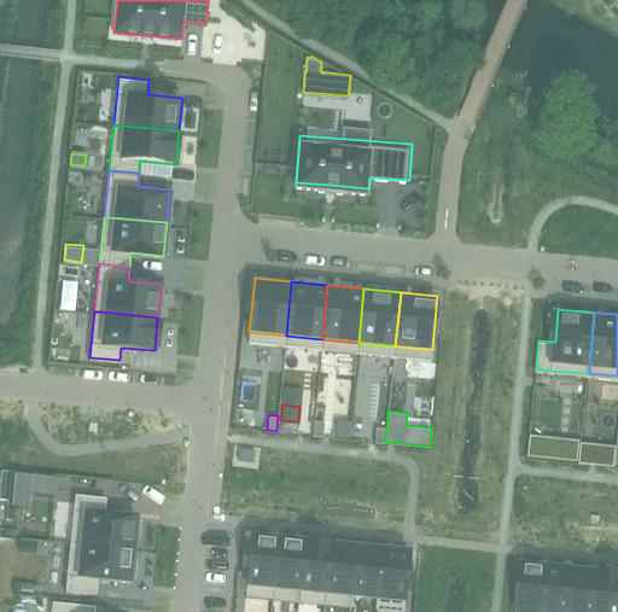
[(304,419),(303,433),(313,435),(314,419),(304,419)]
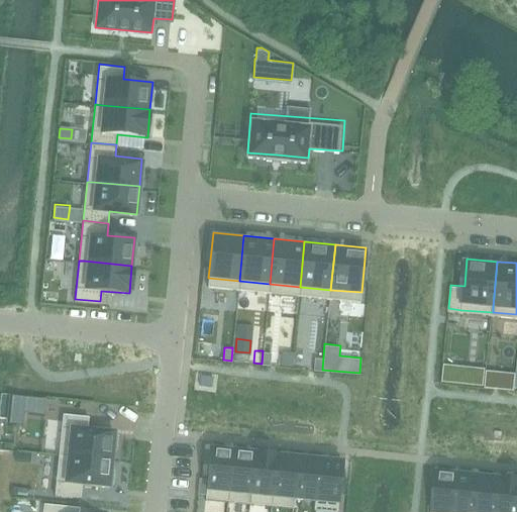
[(314,356),(313,369),(321,370),(322,370),(323,357),(314,356)]
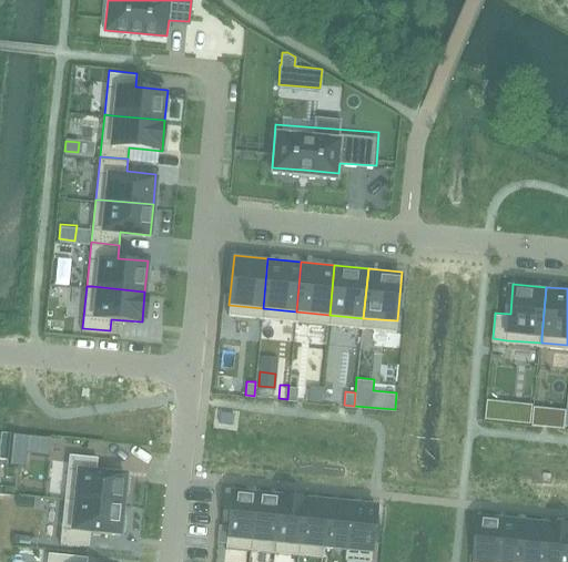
[(489,397),(487,416),(531,421),(534,401),(489,397)]
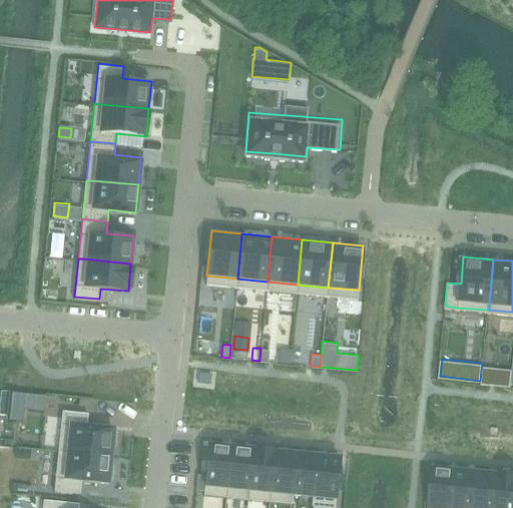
[(483,365),(481,382),(489,383),(490,383),(491,366),(483,365)]
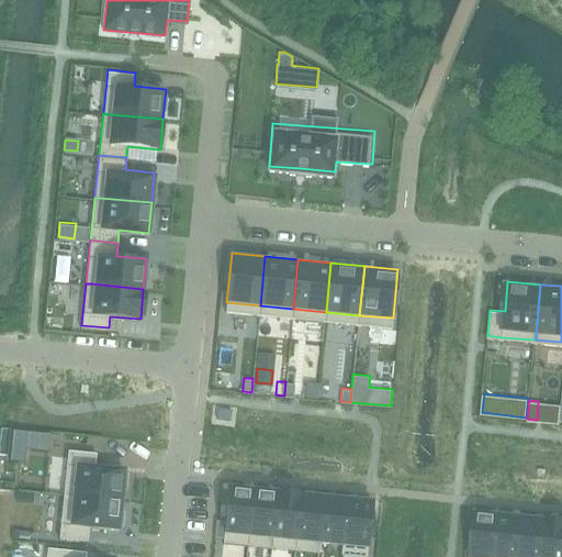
[(27,429),(26,446),(48,448),(49,431),(27,429)]
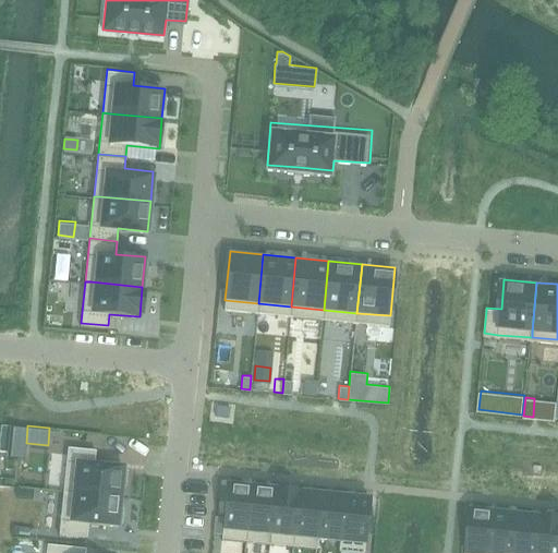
[(68,446),(63,490),(121,495),(123,466),(94,463),(96,448),(68,446)]
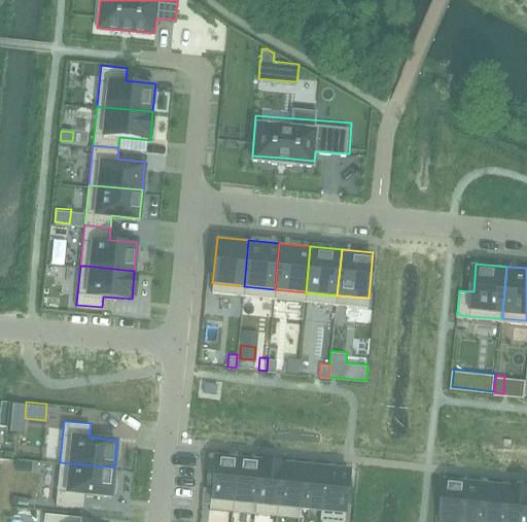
[(210,497),(209,507),(232,509),(238,454),(214,452),(212,479),(210,497)]
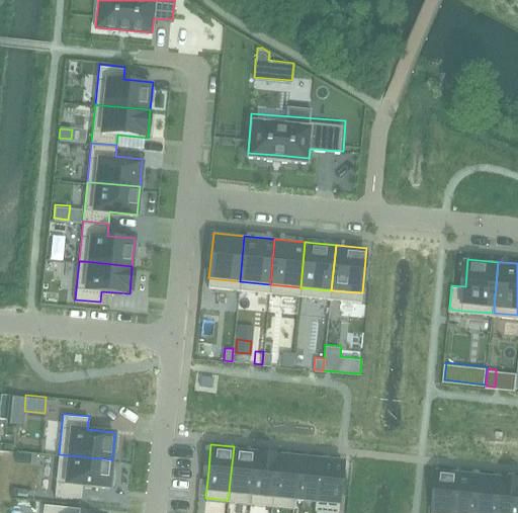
[(234,446),(228,500),(250,502),(256,448),(234,446)]
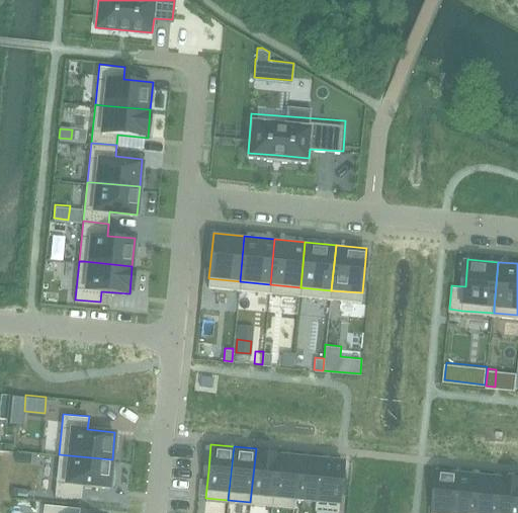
[(256,448),(250,502),(273,505),(278,451),(256,448)]
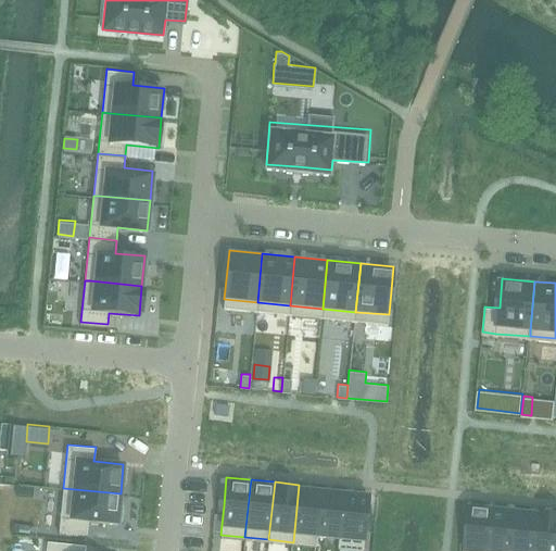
[(16,484),(16,492),(33,493),(34,485),(16,484)]
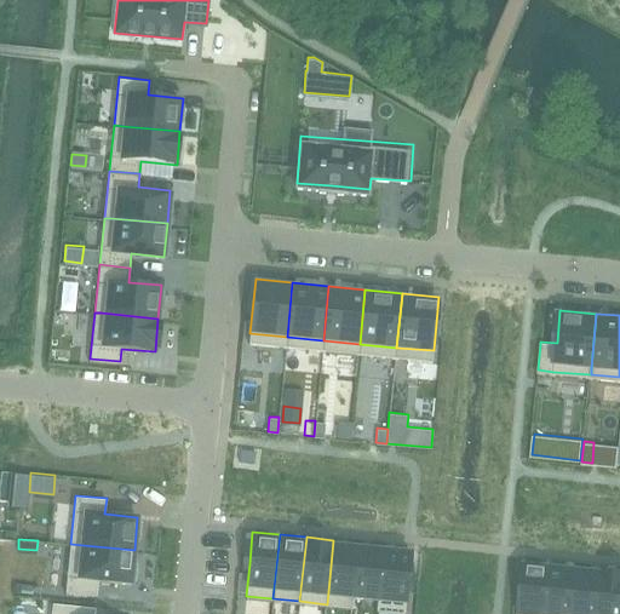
[(333,540),(327,604),(354,607),(354,600),(354,597),(360,543),(333,540)]
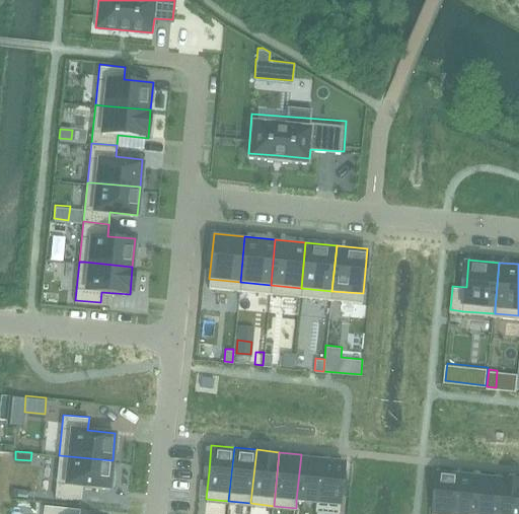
[(301,454),(296,500),(316,502),(320,456),(301,454)]
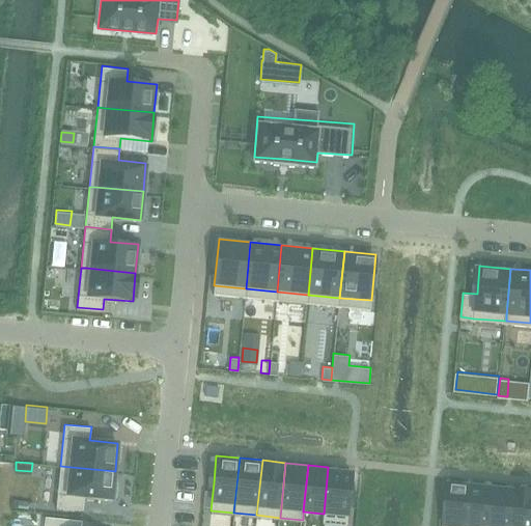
[(60,466),(56,507),(83,510),(84,496),(112,499),(115,471),(60,466)]
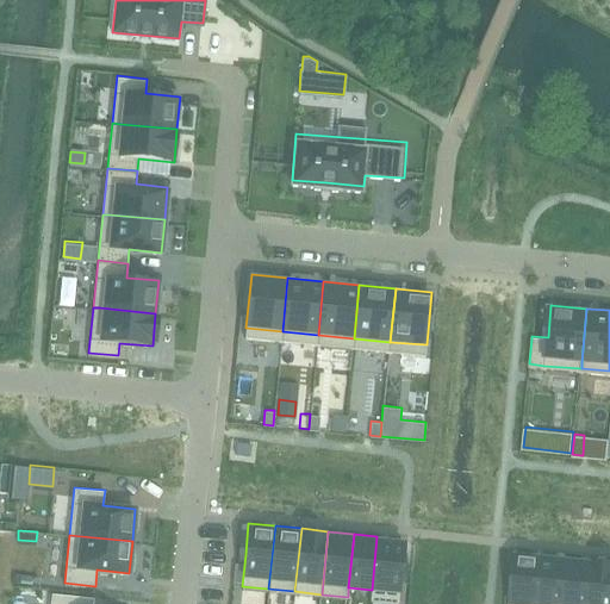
[(372,592),(371,599),(399,602),(405,539),(377,536),(372,590),(372,592)]
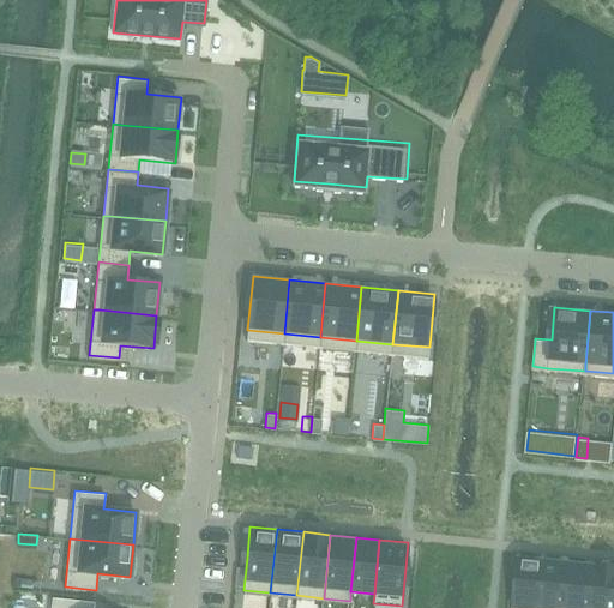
[(519,554),(513,607),(541,607),(547,557),(519,554)]
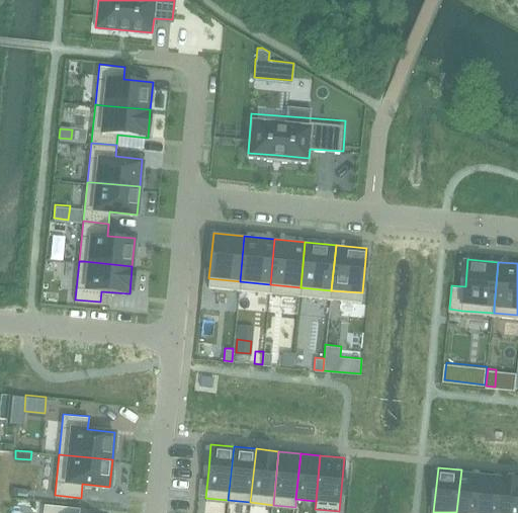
[(199,469),(198,489),(206,489),(208,471),(199,469)]
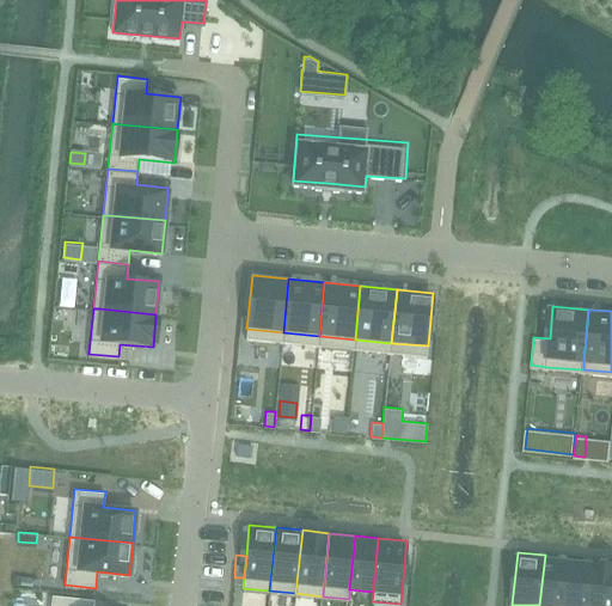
[(545,555),(539,605),(565,605),(571,558),(545,555)]
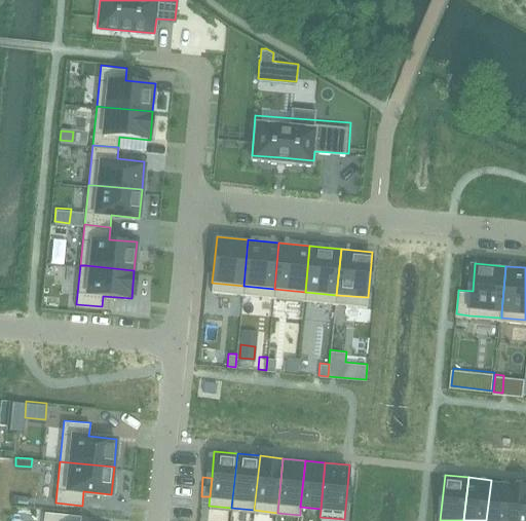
[(491,480),(486,520),(509,520),(514,482),(491,480)]
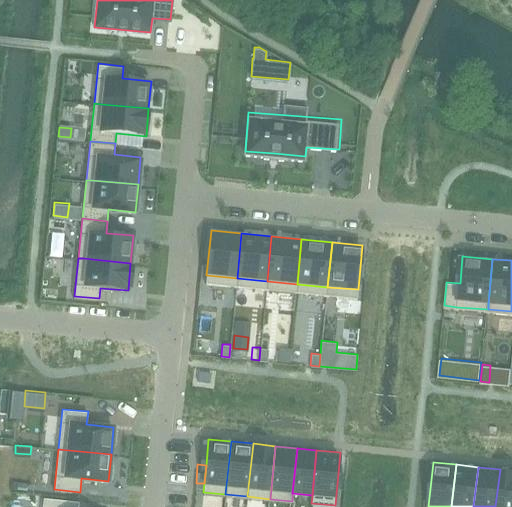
[(511,506),(511,470),(500,469),(495,506),(511,506)]
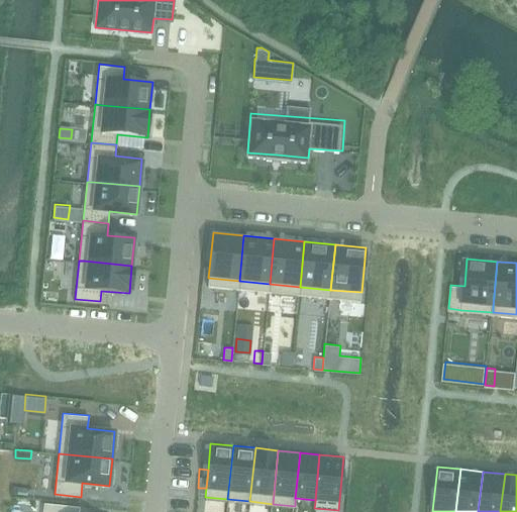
[(12,485),(11,493),(27,495),(27,486),(12,485)]
